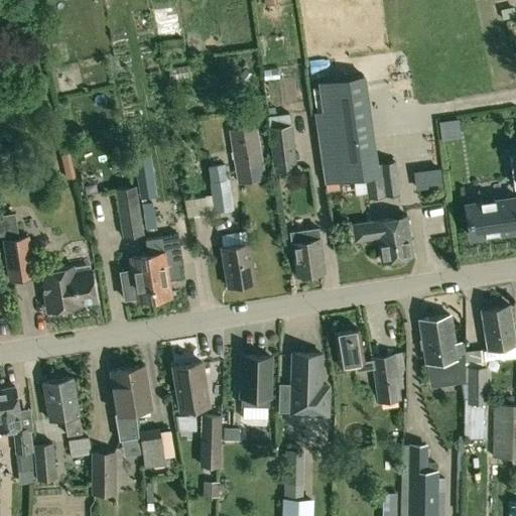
[(246,67),(240,74),(248,81),(254,74),(246,67)]
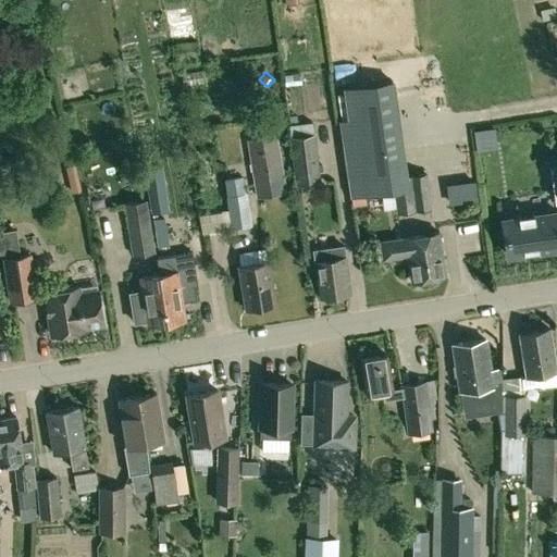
[(394,192),(396,209),(397,213),(430,209),(425,173),(406,176),(391,81),(343,87),(346,120),(339,121),(353,206),(364,205),(363,196),(381,193),(394,192)]
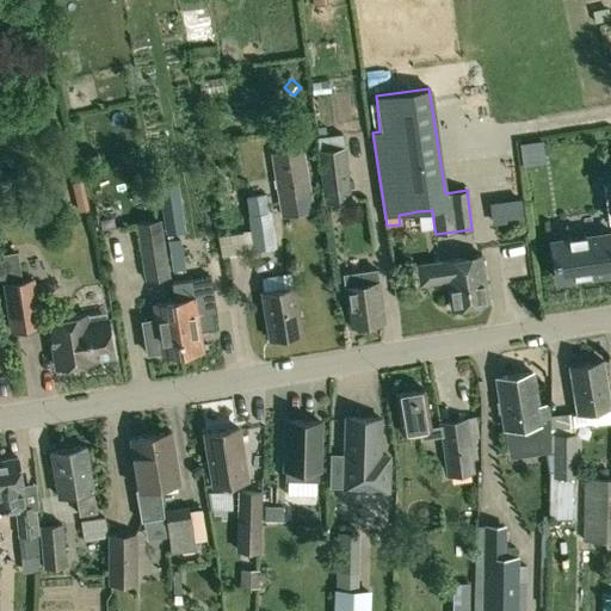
[(316,139),(326,137),(326,128),(316,129),(316,139)]
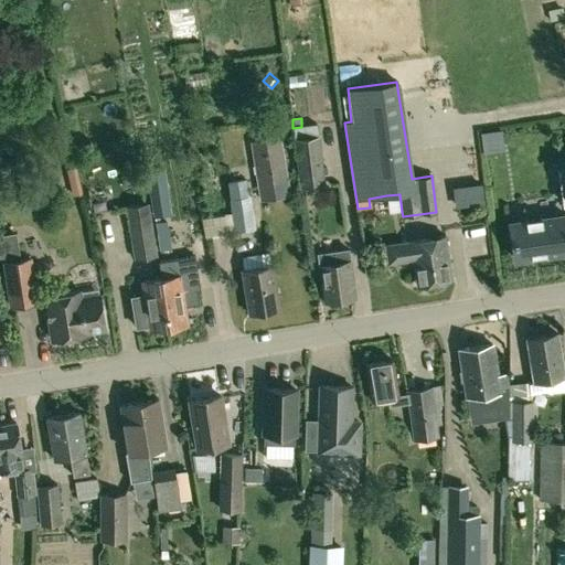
[(319,136),(295,139),(300,189),(324,184),(319,136)]
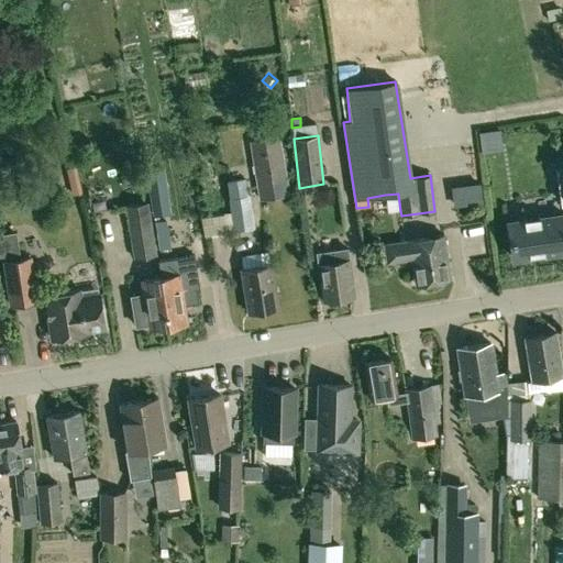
[(258,199),(289,194),(280,136),(250,142),(258,199)]
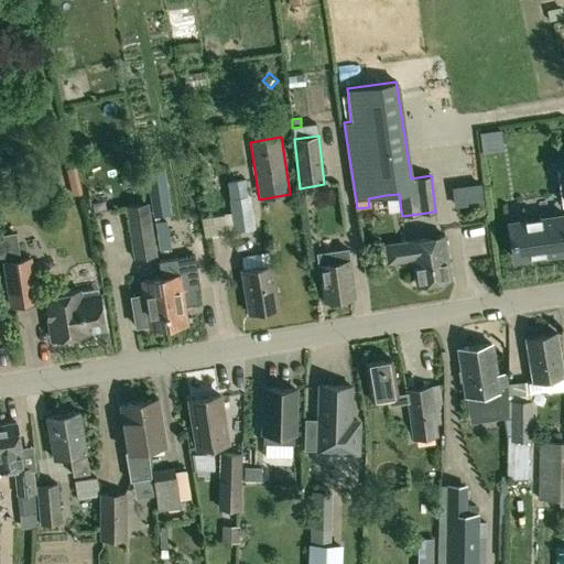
[(246,180),(228,182),(231,199),(249,197),(246,180)]
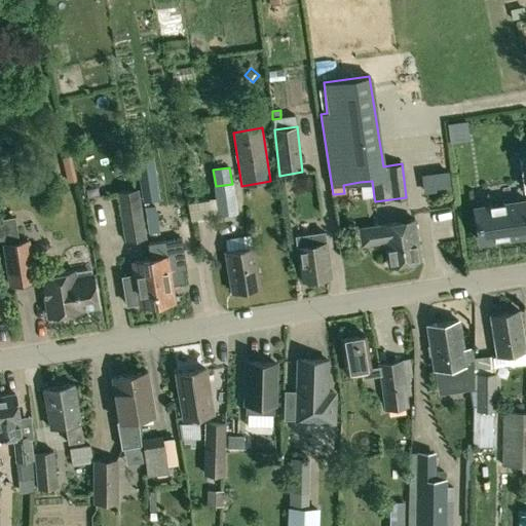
[(159,197),(156,178),(140,180),(143,199),(159,197)]
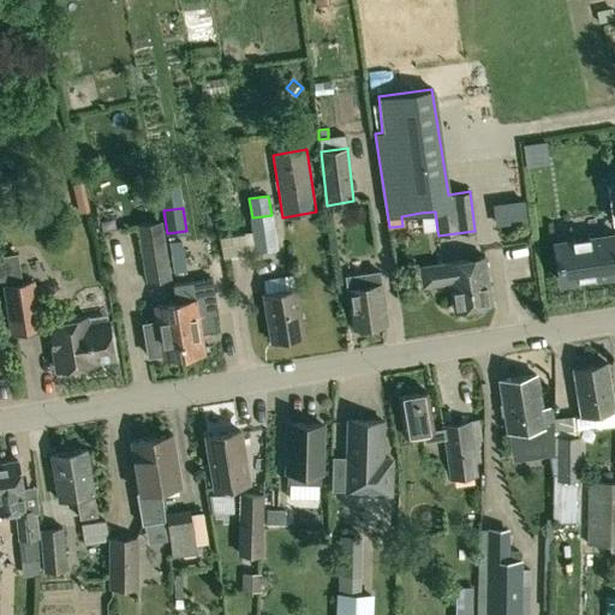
[(435,212),(421,213),(423,232),(437,231),(435,212)]
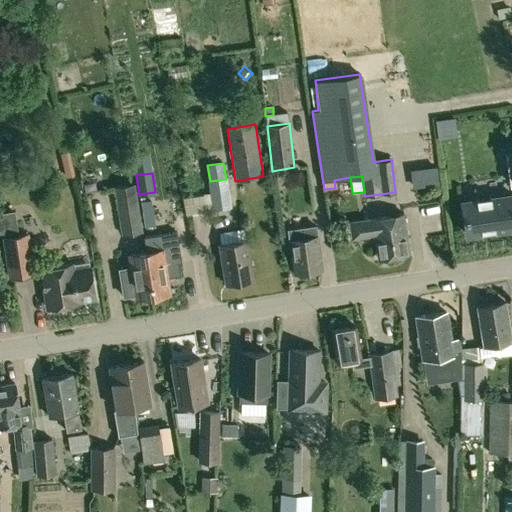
[(210,181),(208,181),(212,210),(230,208),(226,179),(210,181)]
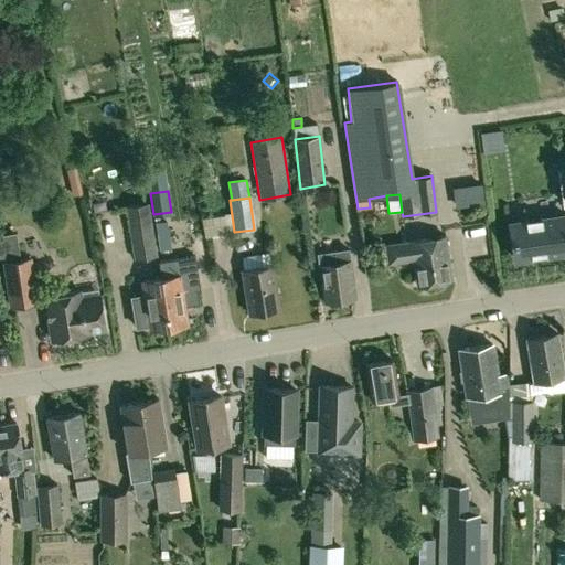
[(156,256),(149,203),(126,206),(135,260),(156,256)]
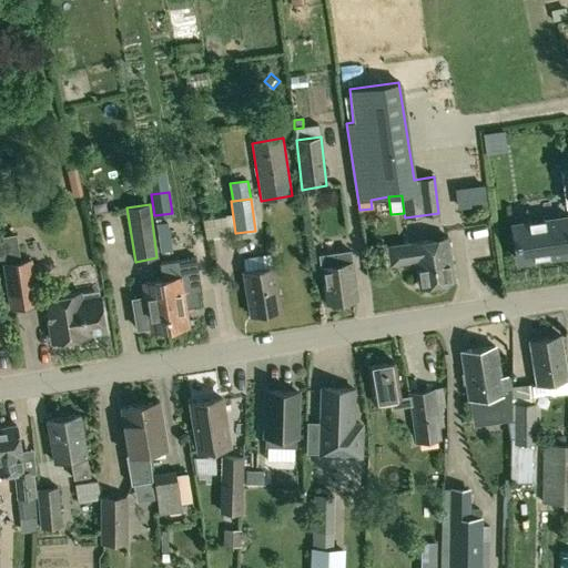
[(567,217),(513,225),(517,260),(567,252),(567,217)]
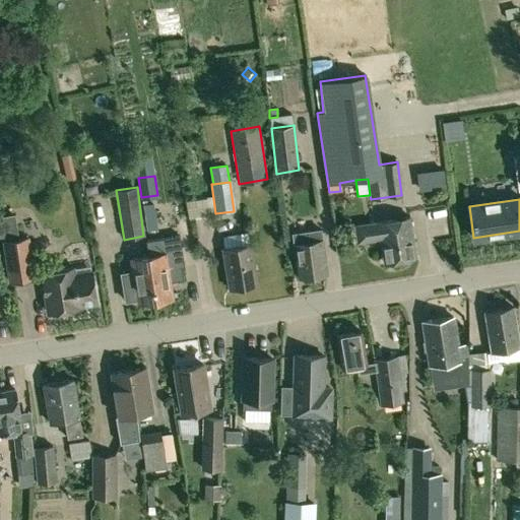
[(147,231),(157,229),(153,203),(143,205),(147,231)]
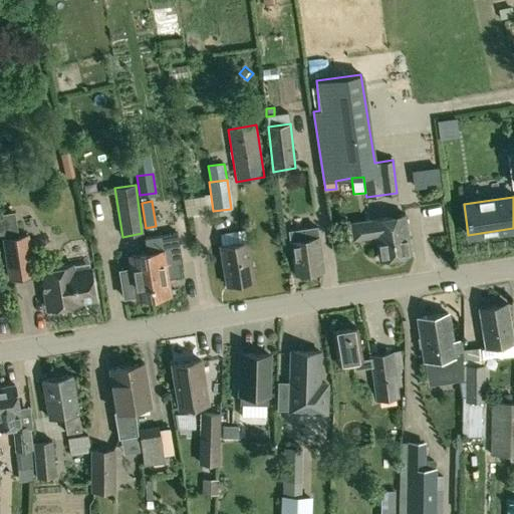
[(18,232),(15,212),(0,213),(0,233),(3,233),(3,238),(18,236),(18,232)]
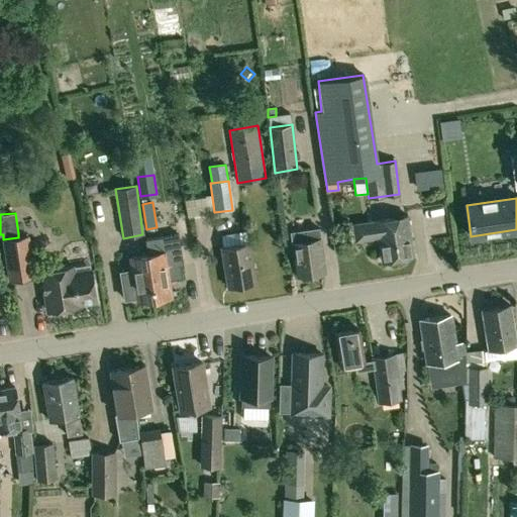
[(378,237),(382,260),(413,254),(407,216),(378,220),(352,224),(355,240),(378,237)]
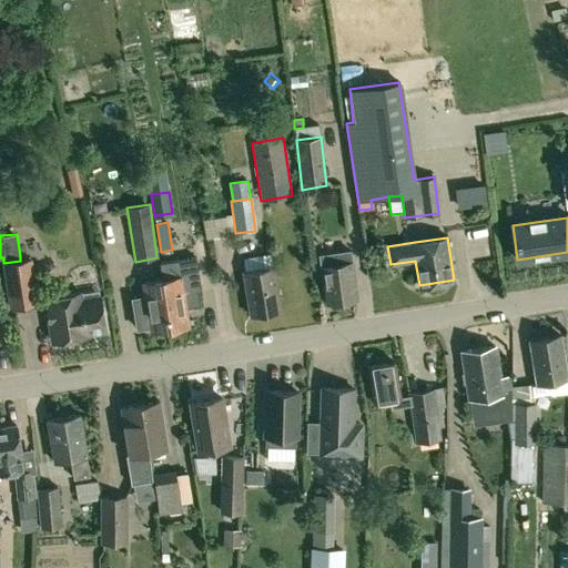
[(326,303),(357,298),(353,262),(351,251),(320,255),(322,266),(326,303)]
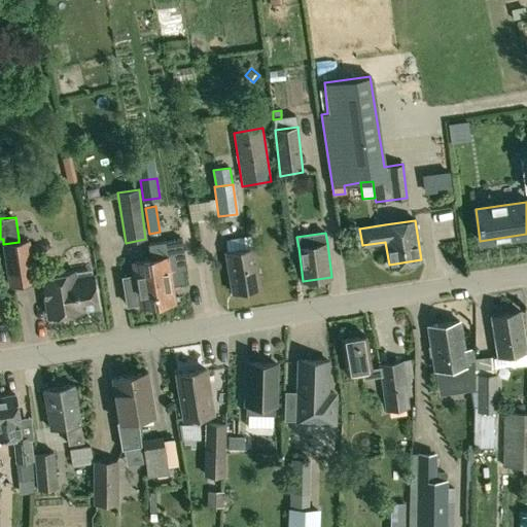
[(161,258),(149,260),(156,304),(175,301),(171,271),(186,269),(182,239),(159,242),(161,258)]
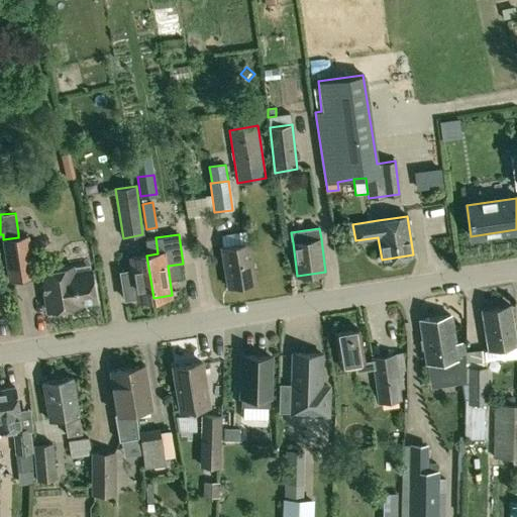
[(34,277),(29,236),(18,237),(3,239),(9,281),(34,277)]
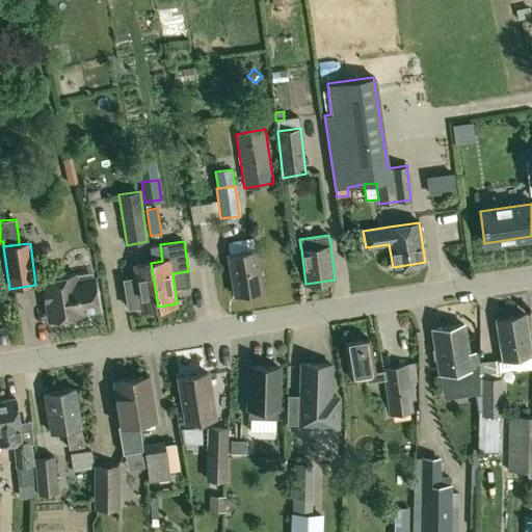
[(262,290),(257,250),(228,255),(234,294),(262,290)]
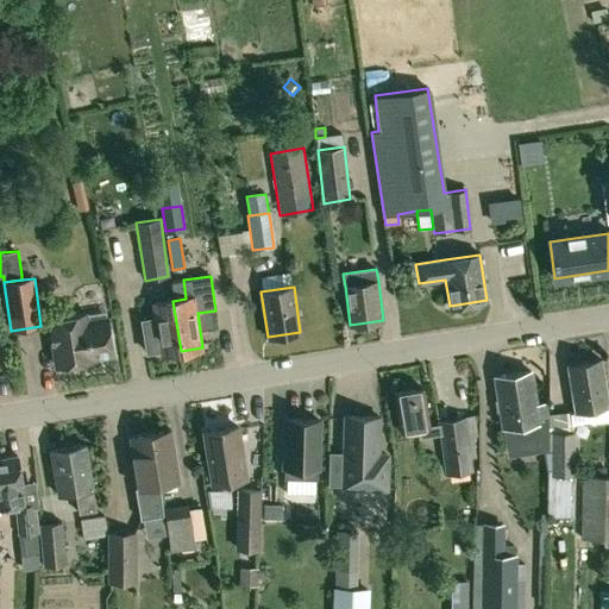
[(181,351),(173,301),(154,303),(156,319),(143,321),(148,353),(161,351),(161,355),(181,351)]
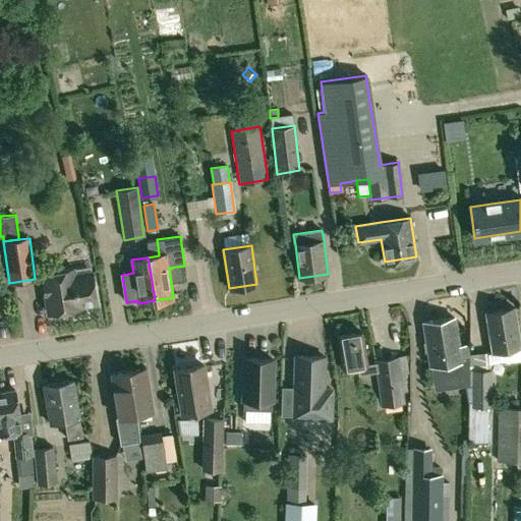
[(96,302),(92,272),(91,267),(73,270),(73,269),(42,274),(48,312),(79,307),(79,305),(96,302)]
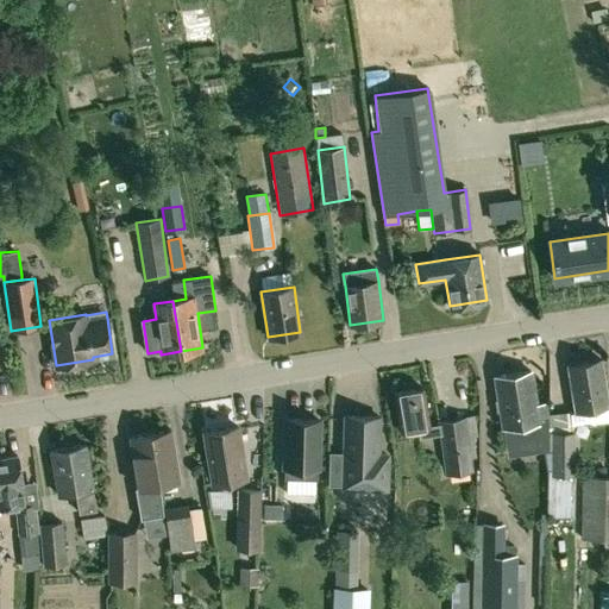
[(601,359),(569,365),(576,409),(608,405),(601,359)]
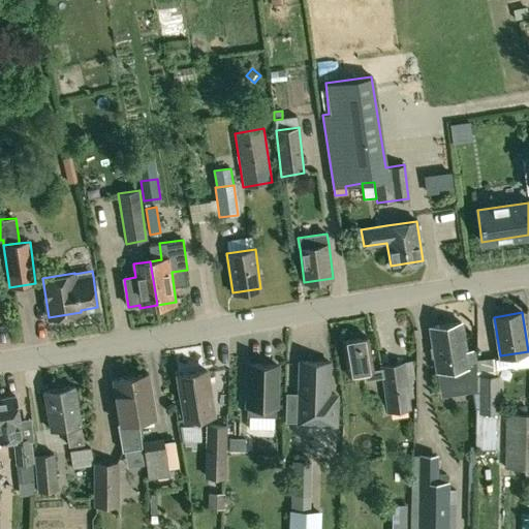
[(438,370),(441,390),(470,385),(469,380),(477,379),(475,365),(473,350),(466,351),(461,322),(461,321),(430,327),(437,370),(438,370)]
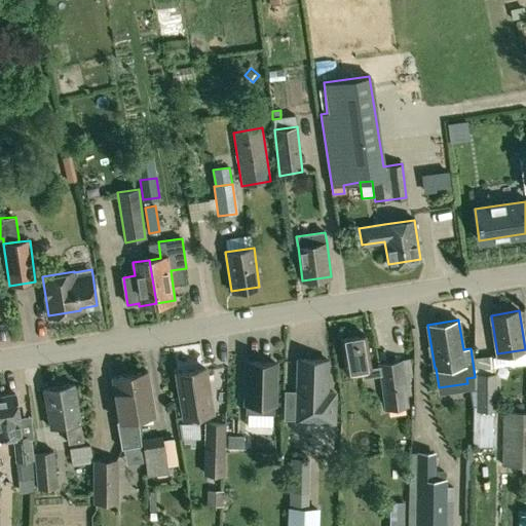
[(366,336),(341,340),(346,372),(360,369),(362,380),(381,376),(380,366),(371,367),(366,336)]
